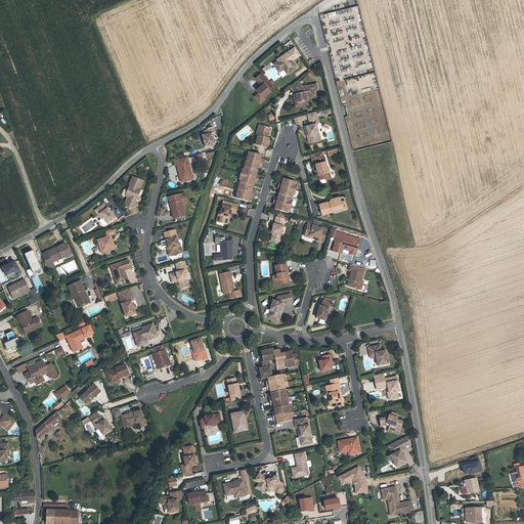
[(300,54),(299,52),(295,54),(291,49),(282,55),(284,56),(277,60),(273,63),(279,72),(284,69),(286,67),(289,72),(297,67),(293,59),(300,54)]
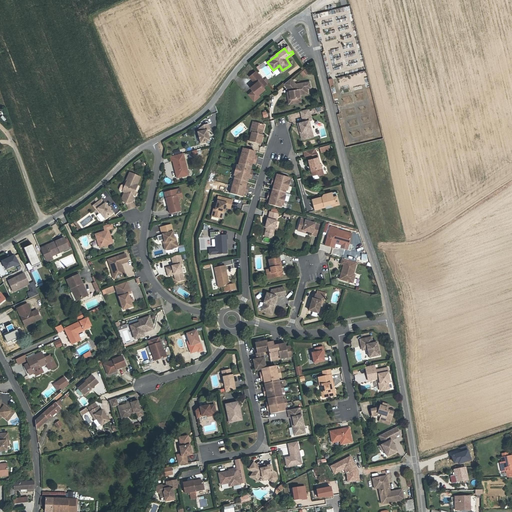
[(258,70),(265,65),(263,62),(256,67),(258,70)]
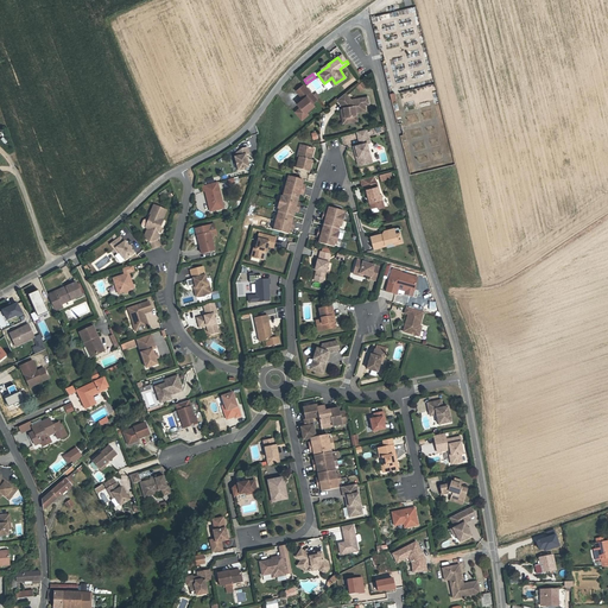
[(312,103),(317,100),(305,84),(298,90),(304,99),(298,105),(301,108),(302,108),(301,118),(302,120),(309,114),(306,112),(315,106),(312,103)]
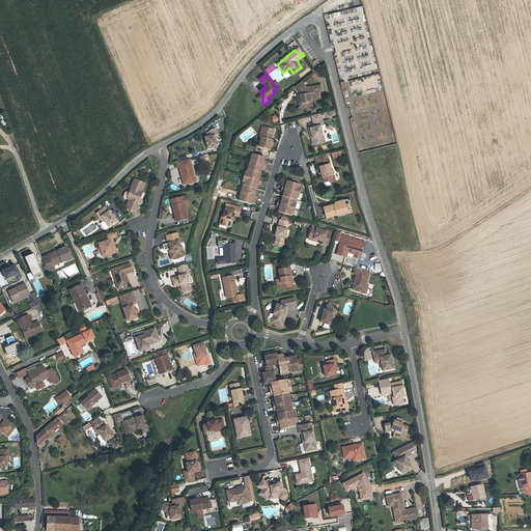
[(307,87),(302,81),(295,87),(300,94),(301,95),(302,107),(310,106),(309,102),(311,101),(311,98),(319,96),(318,91),(323,91),(322,85),(307,87)]
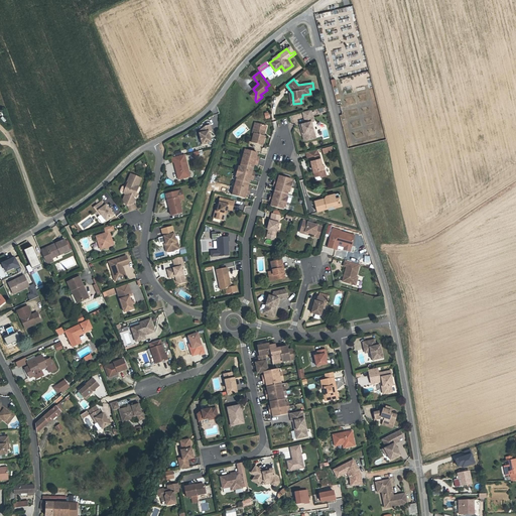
[(313,121),(310,110),(302,112),(305,123),(300,124),(301,130),(303,132),(304,133),(303,136),(304,140),(315,137),(311,122),(313,121)]
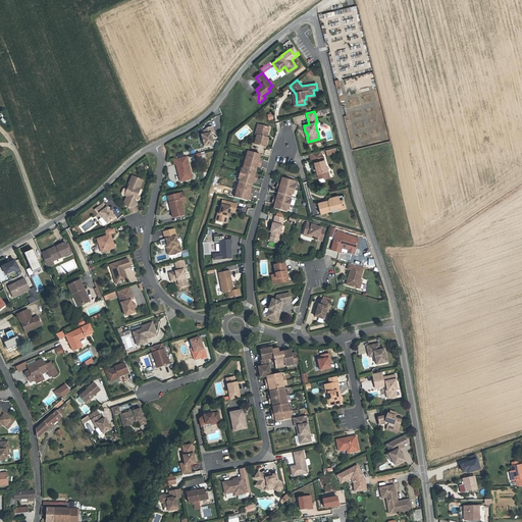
[(246,124),(235,134),(240,140),(251,131),(246,124)]
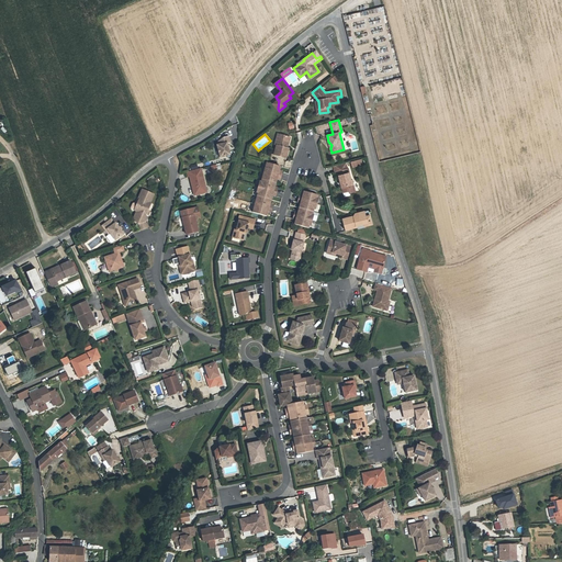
[(290,137),(280,134),(277,145),(273,155),(285,158),(289,148),(287,148),(290,137)]
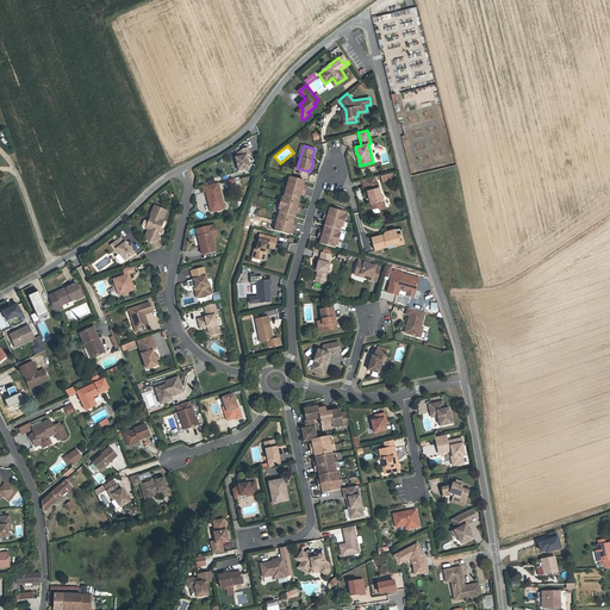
[(249,168),(247,155),(250,155),(248,148),(242,149),(237,153),(238,157),(236,157),(240,170),(249,168)]
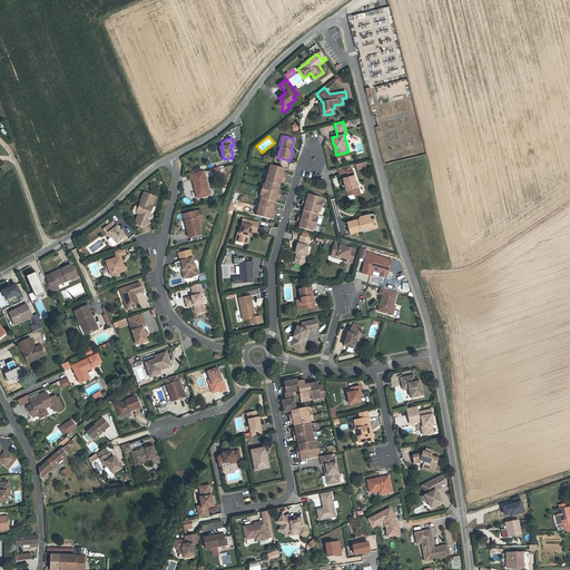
[(353,151),(336,156),(337,161),(354,158),(353,151)]
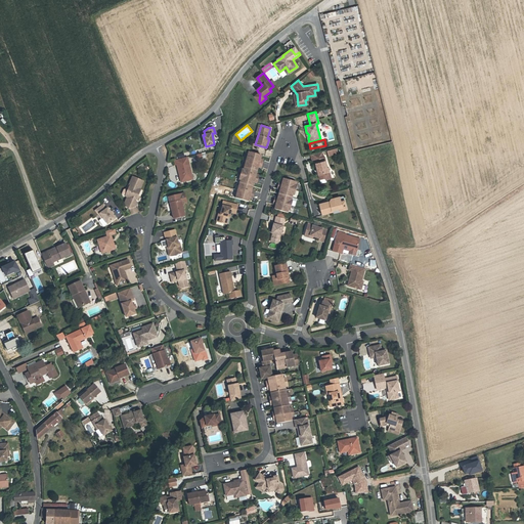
[(245,167),(257,171),(258,167),(261,168),(263,160),(260,159),(261,156),(249,151),(245,167)]
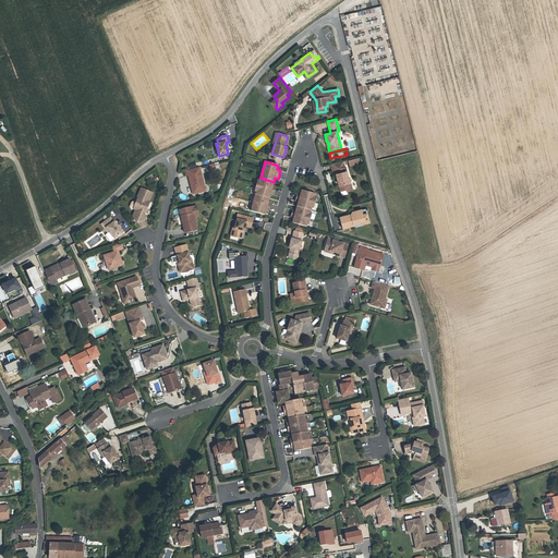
[(346,167),(343,161),(331,165),(334,171),(336,170),(339,182),(340,182),(341,183),(340,184),(341,191),(348,190),(348,192),(353,190),(350,178),(349,179),(347,167),(346,167)]
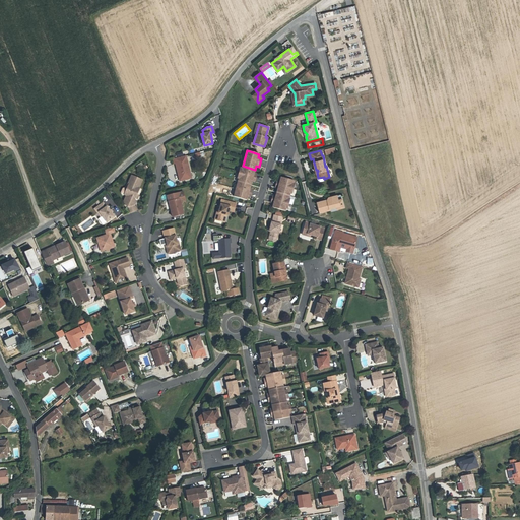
[(190,172),(186,156),(173,159),(174,164),(175,164),(178,174),(179,174),(180,176),(178,176),(180,181),(189,179),(187,173),(190,172)]
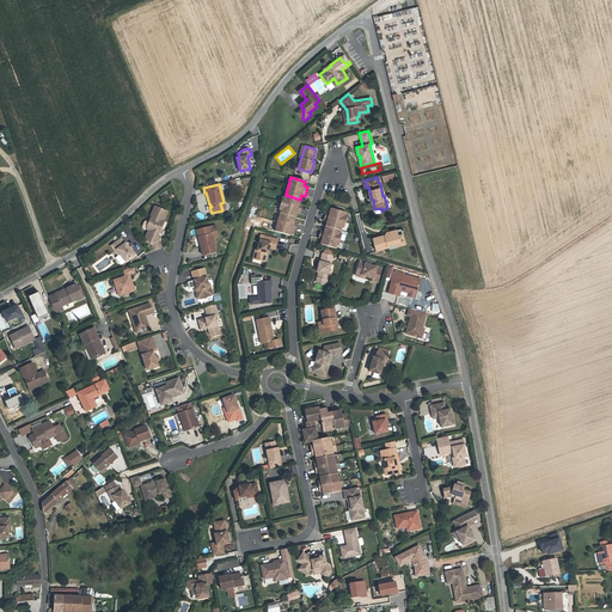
[(280,213),(295,218),(297,213),(299,214),(303,204),(299,203),(300,200),(286,195),(285,199),(283,197),(280,209),(281,210),(280,213)]
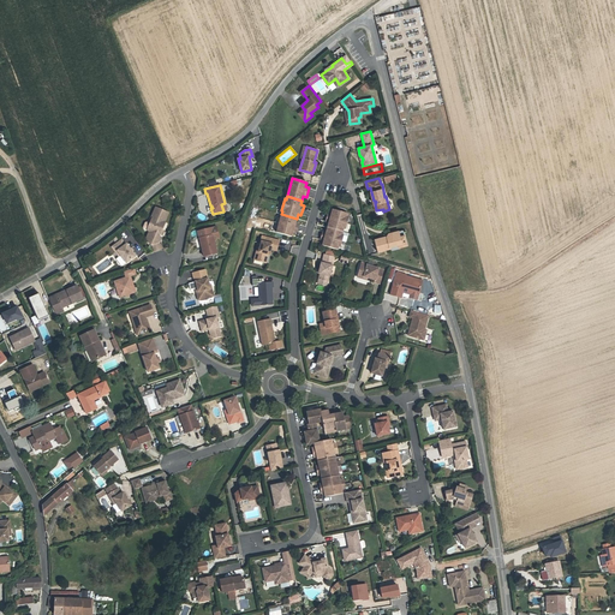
[(147,238),(151,245),(159,243),(160,242),(162,237),(160,236),(162,231),(165,224),(163,222),(168,213),(155,208),(151,218),(151,219),(150,224),(147,222),(145,224),(143,227),(144,228),(149,231),(147,238)]
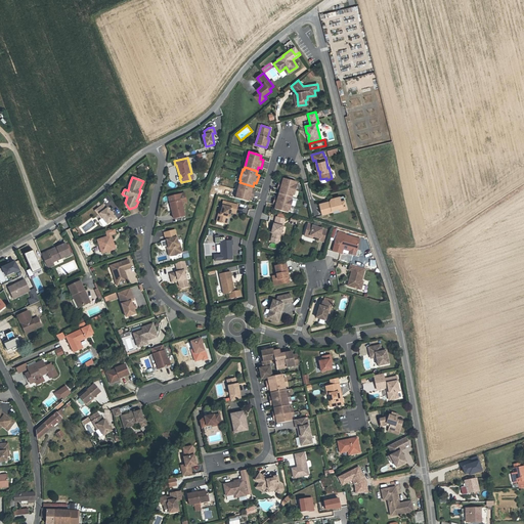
[(280,189),(279,193),(292,198),(293,194),(294,194),(297,185),(295,184),(296,182),(284,178),(282,182),(279,181),(277,189),(280,189)]
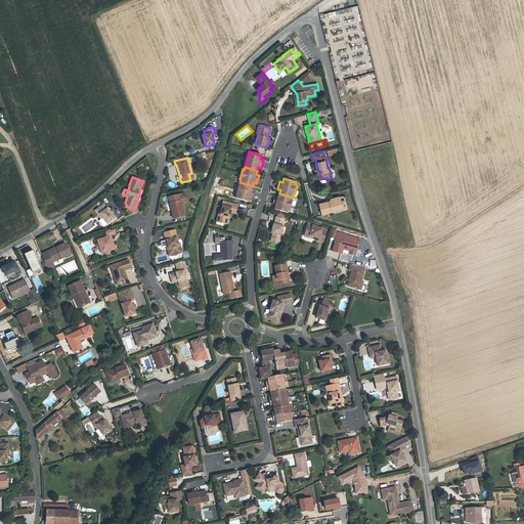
[(239,182),(235,199),(248,202),(250,198),(252,199),(254,191),(252,190),(253,186),(239,182)]
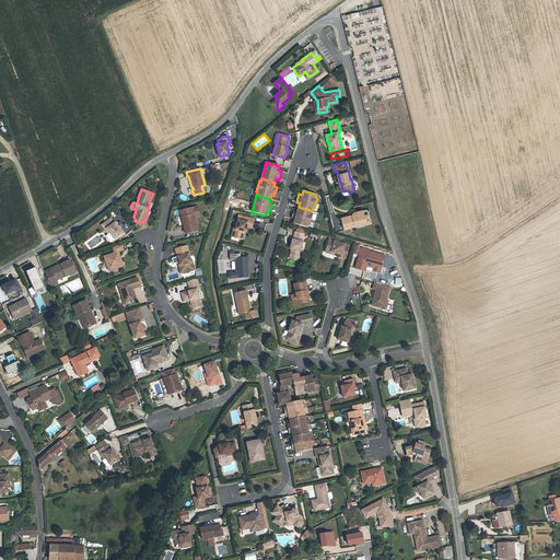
[(179,211),(182,218),(183,217),(185,224),(184,224),(186,234),(198,231),(195,218),(199,217),(197,207),(179,211)]
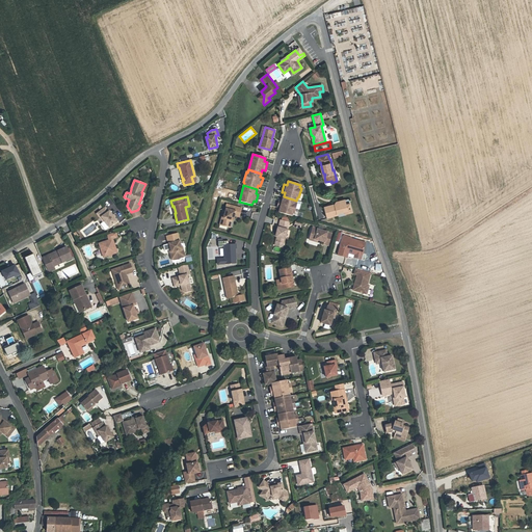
[(295,203),(296,201),(284,196),(283,201),(280,200),(277,208),(280,208),(278,212),(292,216),(292,213),(293,214),(296,204),(295,203)]
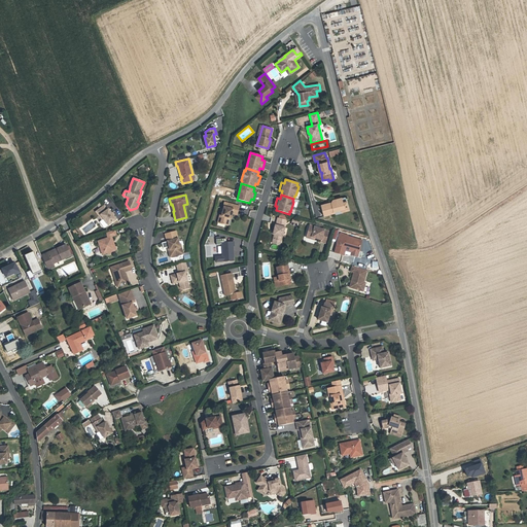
[(335,211),(342,210),(345,209),(343,203),(342,198),(334,201),(331,203),(321,205),(324,215),(335,213),(335,211)]
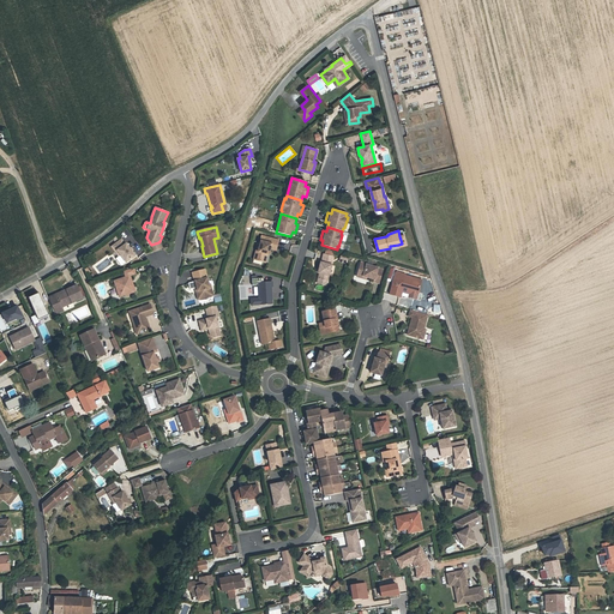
[(262,241),(259,247),(258,252),(257,251),(254,259),(265,263),(268,254),(269,251),(270,252),(271,248),(276,250),(278,240),(266,236),(265,242),(262,241)]
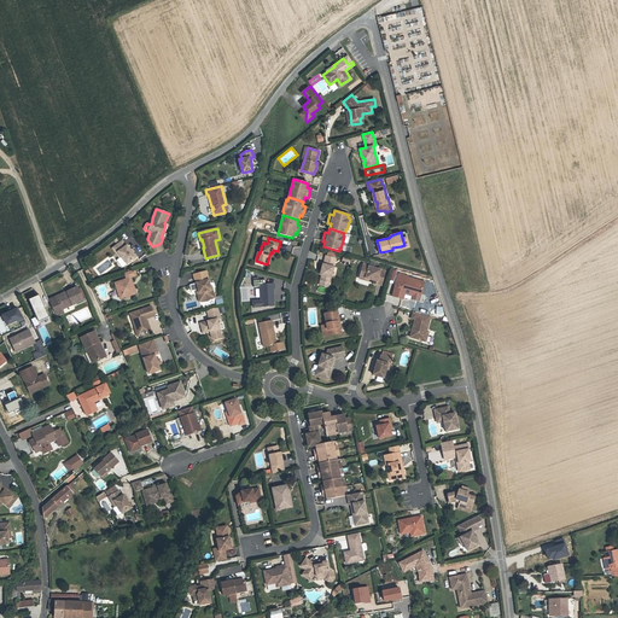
[(112,249),(116,254),(118,252),(121,257),(127,264),(136,257),(133,254),(130,250),(127,245),(126,246),(122,242),(112,249)]
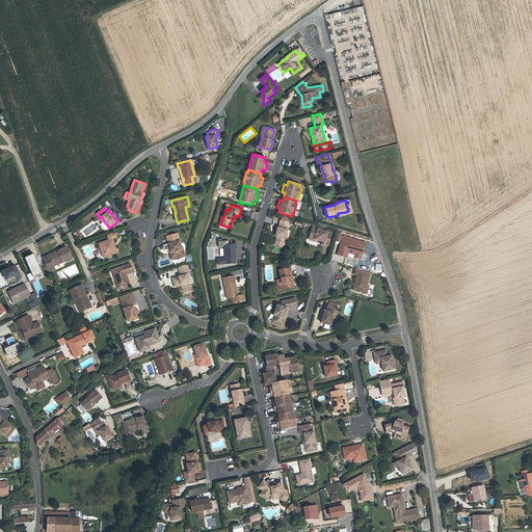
[(277,237),(275,241),(284,243),(285,239),(287,230),(288,222),(281,221),(281,220),(278,228),(277,228),(275,236),(277,237)]
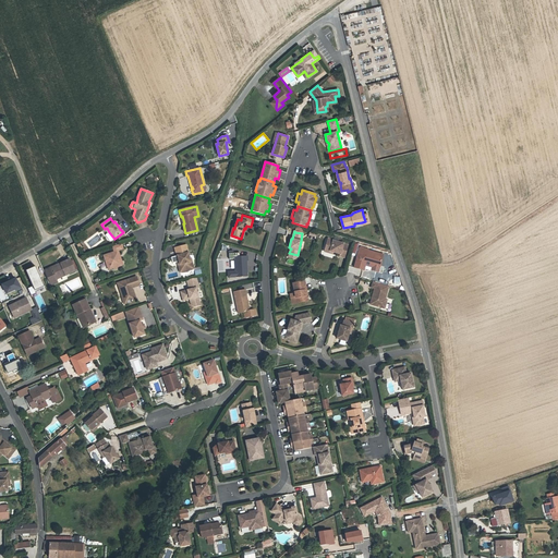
[(328,239),(325,250),(335,252),(340,254),(340,256),(344,257),(348,245),(334,241),(334,240),(328,239)]
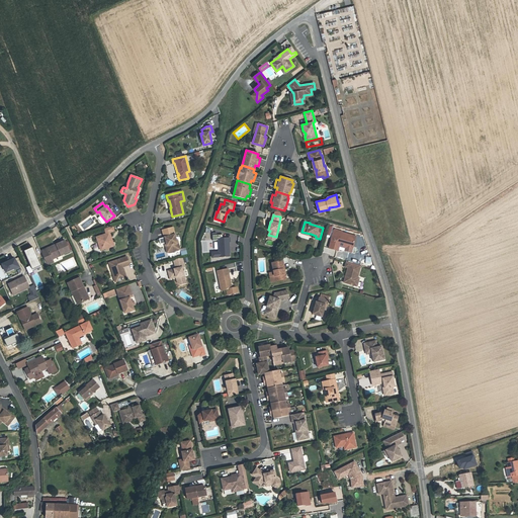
[(110,239),(111,238),(109,233),(114,231),(112,226),(104,229),(106,234),(96,237),(100,250),(105,249),(106,250),(108,249),(109,248),(114,246),(112,241),(111,241),(110,239)]
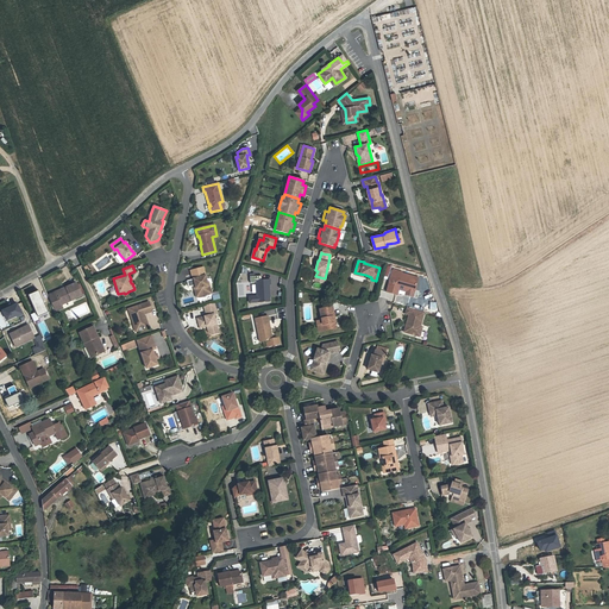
[(190,271),(193,280),(194,280),(195,286),(196,289),(194,289),(195,294),(201,293),(201,296),(212,294),(209,286),(208,286),(207,283),(203,268),(190,271)]
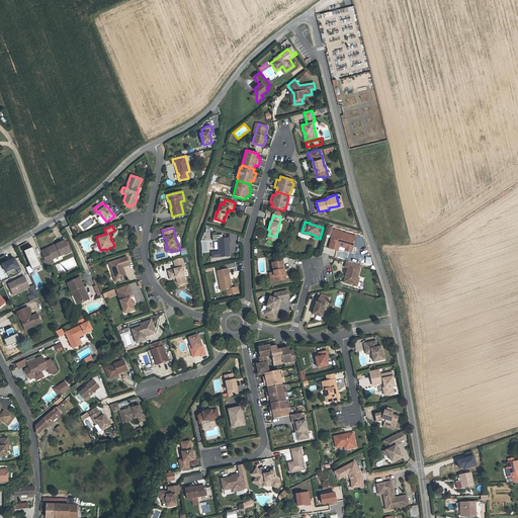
[(351,252),(353,247),(354,242),(356,236),(342,232),(337,231),(335,240),(331,239),(329,248),(338,251),(339,246),(345,248),(344,251),(351,252)]
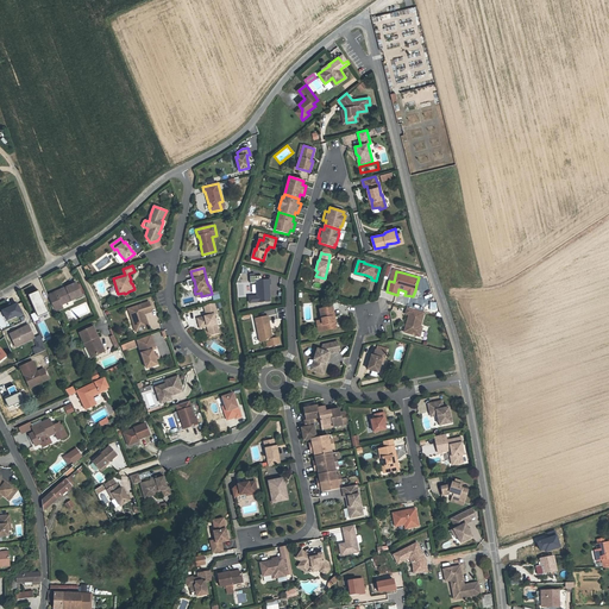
[(269,284),(270,284),(270,280),(256,281),(256,283),(257,302),(270,301),(269,293),(269,284)]
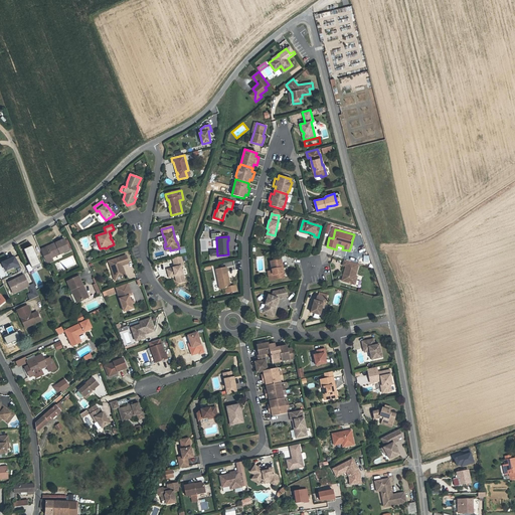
[(69,249),(68,248),(67,246),(65,241),(64,239),(55,243),(56,244),(47,248),(47,247),(41,250),(47,263),(52,261),(51,258),(69,249)]
